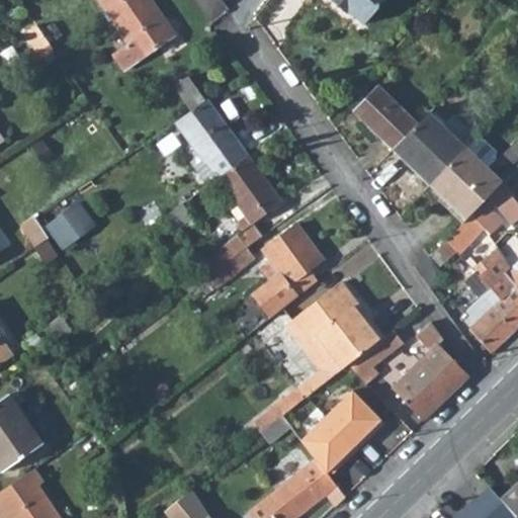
[(97,0),(130,45),(121,50),(122,52),(112,59),(121,73),(176,35),(152,0),(97,0)]
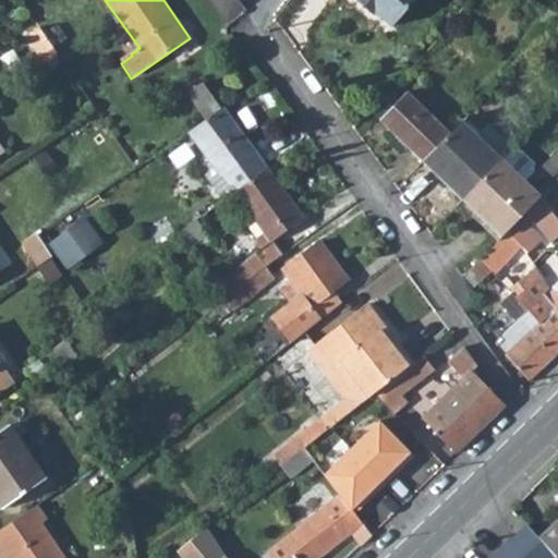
[(370,0),(379,7),(380,4),(399,19),(412,0),(370,0)]
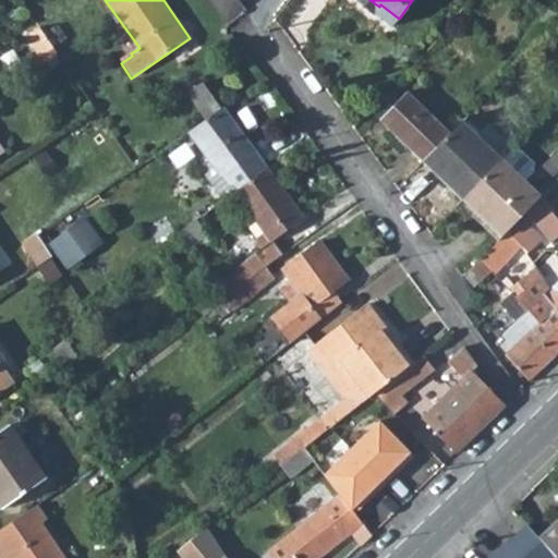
[(26,38),(45,65),(58,57),(39,28),(26,38)]
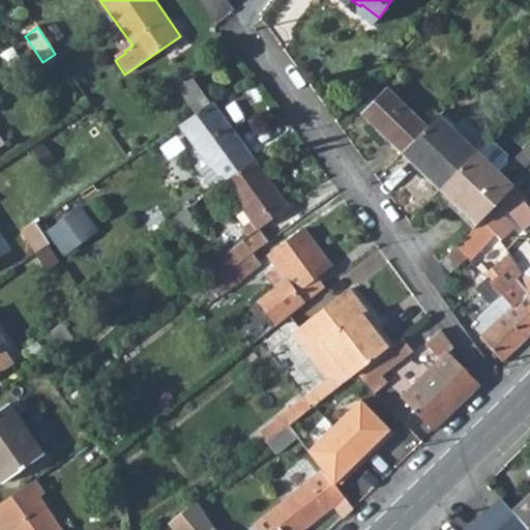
[(192,77),(178,86),(196,111),(209,101),(192,77)]
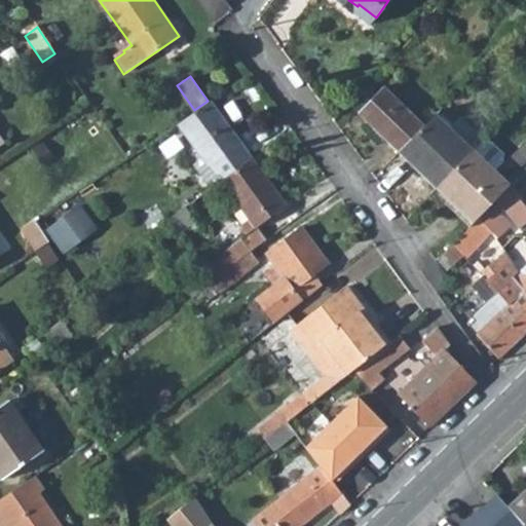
[(422,126),(382,86),(358,111),(399,151),(422,126)]
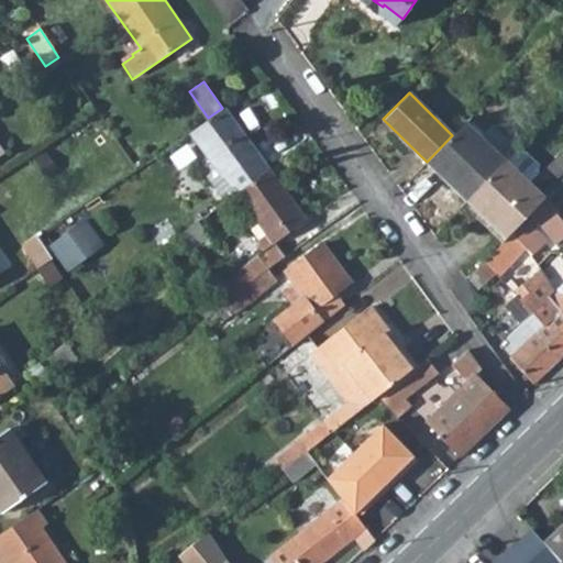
[(236,192),(269,169),(224,106),(222,108),(208,118),(190,131),(210,159),(221,176),(222,178),(223,178),(225,176),(236,192)]
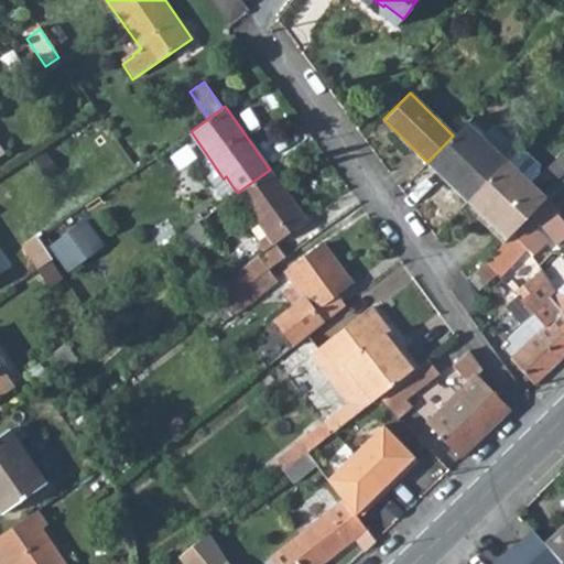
[(427,162),(469,201),(507,160),(481,137),(466,122),(453,136),(427,162)]
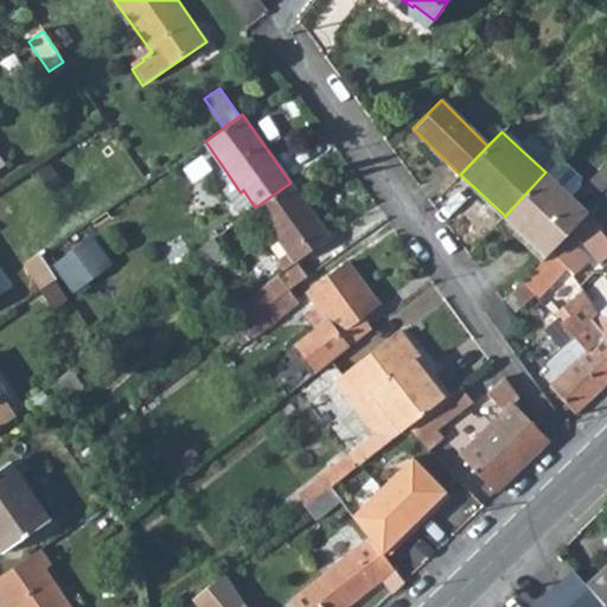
[(556,161),(528,135),(518,147),(545,172),(556,161)]
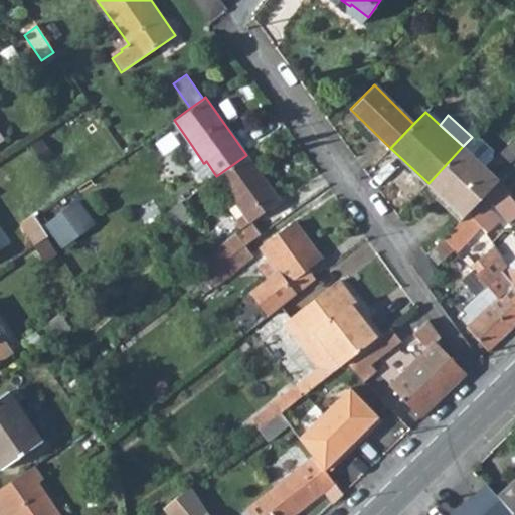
[(493,150),(475,134),(472,137),(463,146),(484,166),(493,156),(493,150)]
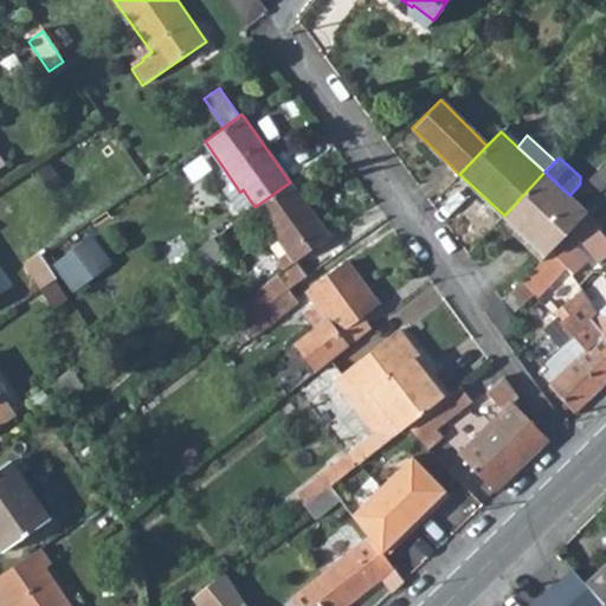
[(238,189),(226,172),(216,180),(226,195),(238,189)]
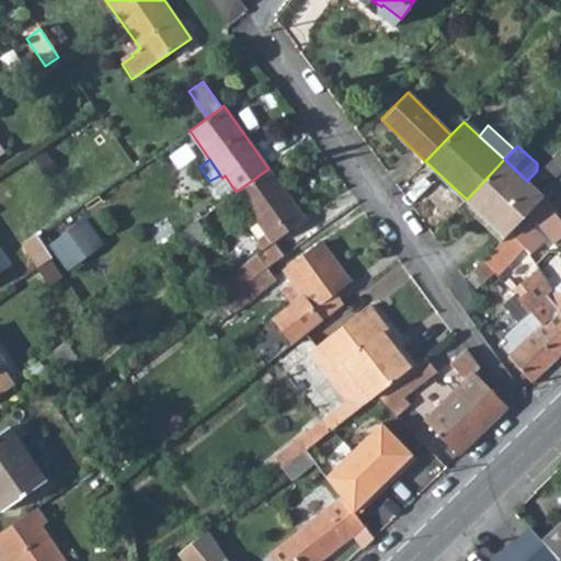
[(524,217),(525,216),(540,201),(542,198),(545,196),(527,181),(504,159),(467,199),(505,237),(506,236),(510,233),(517,225),(524,217)]
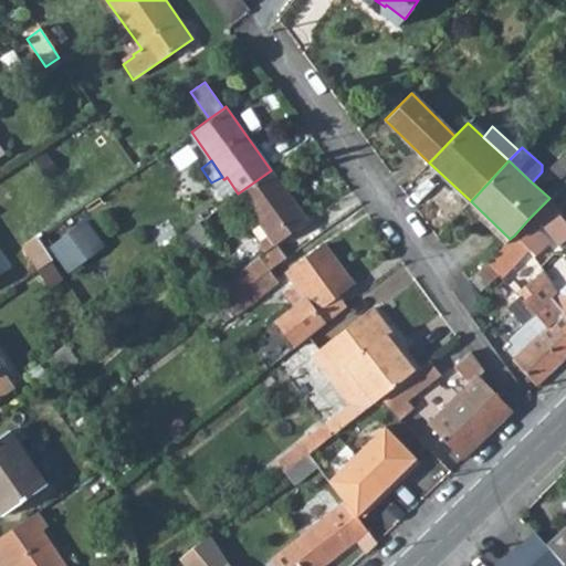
[(275,244),(306,222),(271,170),(238,194),(255,218),(247,223),(260,240),(260,261),(215,293),(224,306),(228,304),(269,272),(286,259),(275,244)]
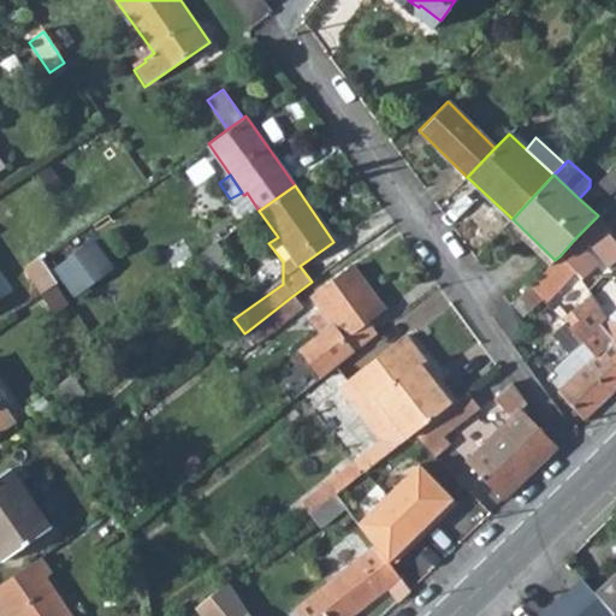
[(576,237),(590,253),(603,270),(615,260),(615,249),(593,220),(576,237)]
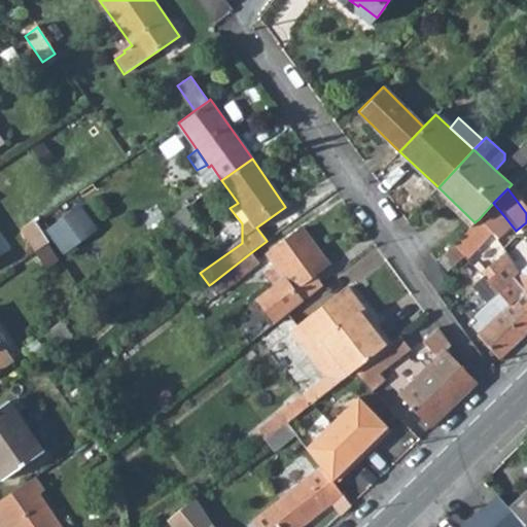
[(495,240),(511,227),(492,204),(486,211),(479,219),(490,233),(495,240)]
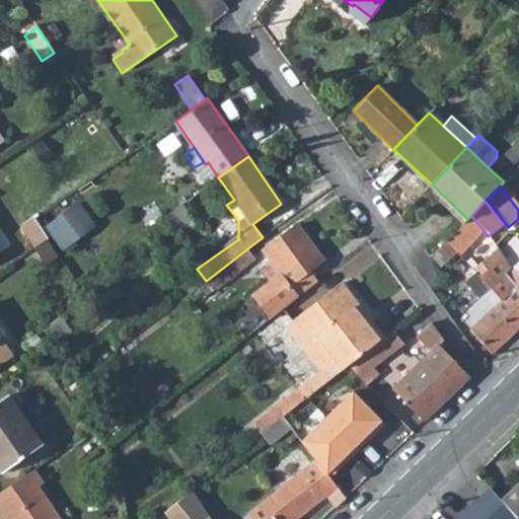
[(38,214),(44,222),(42,224),(51,237),(84,216),(76,202),(62,212),(56,202),(38,214)]
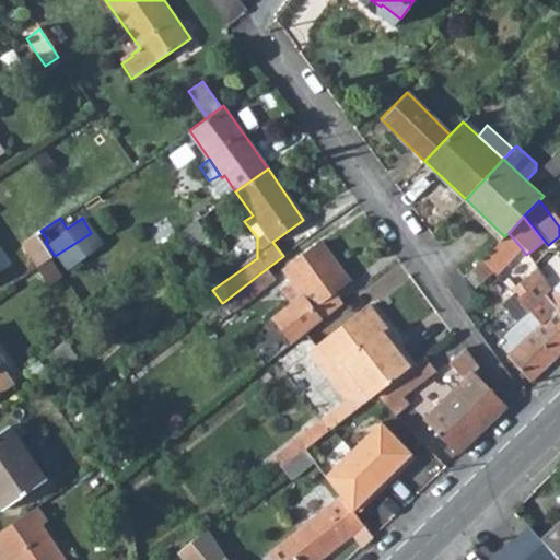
[(205,233),(195,219),(176,232),(186,245),(205,233)]
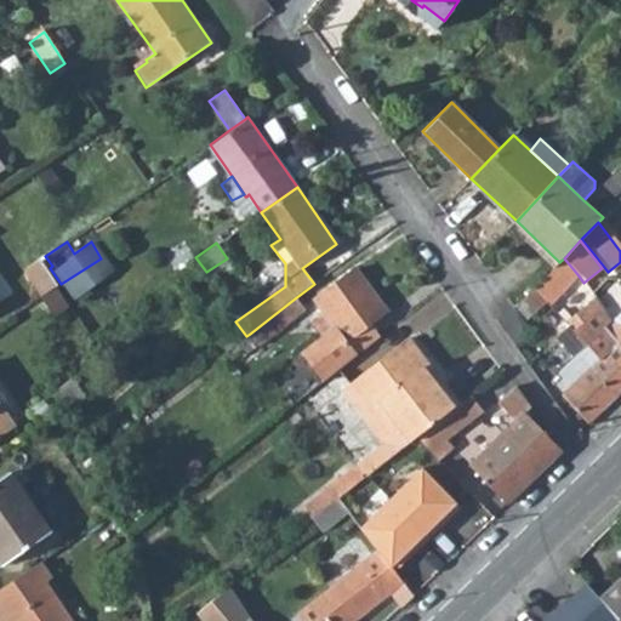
[(39,295),(55,284),(40,260),(39,258),(22,269),(39,295)]
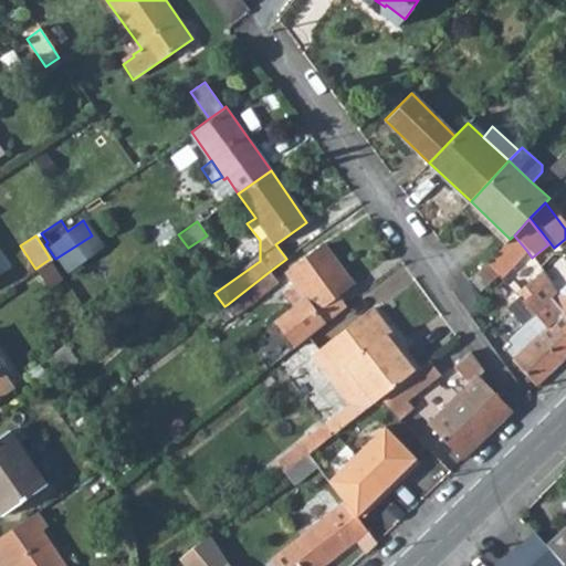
[(501,278),(526,250),(514,236),(511,238),(510,239),(486,263),(501,278)]
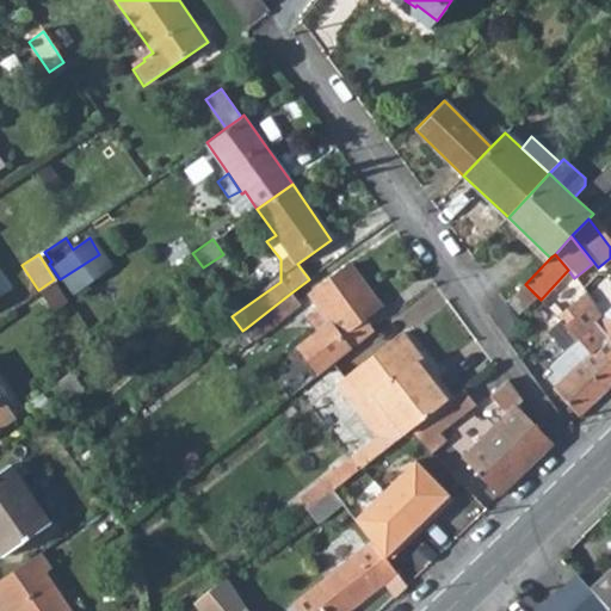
[(381,306),(349,263),(308,294),(318,306),(307,314),(320,331),(296,349),(318,376),(374,331),(364,318),(381,306)]
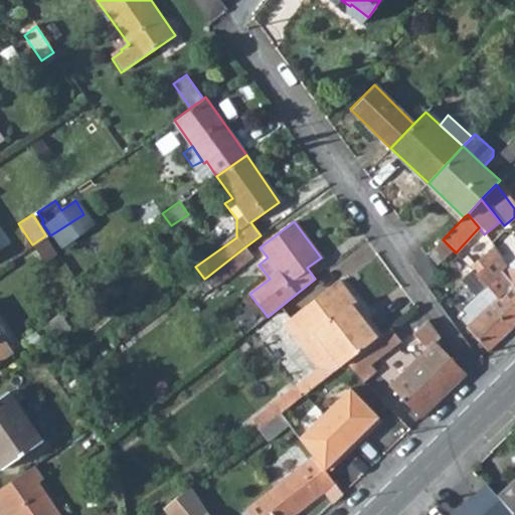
[(244,247),(207,277),(214,287),(252,258),(244,247)]
